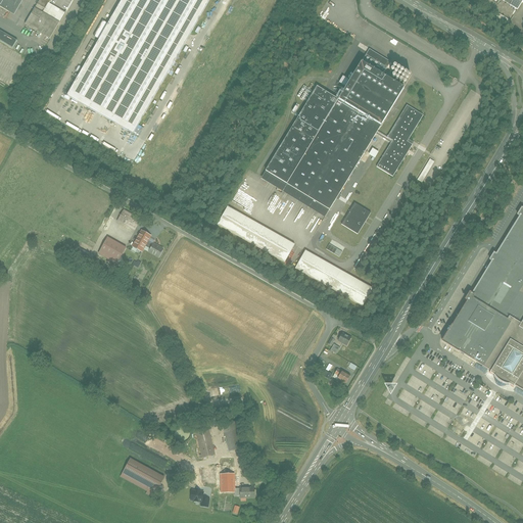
[(0,0),(0,5),(12,13),(19,0),(0,0)]
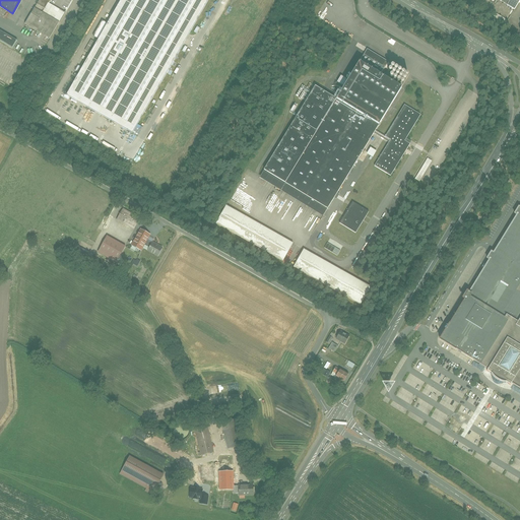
[(39,0),(25,24),(50,39),(59,22),(43,13),(50,0),(39,0)]
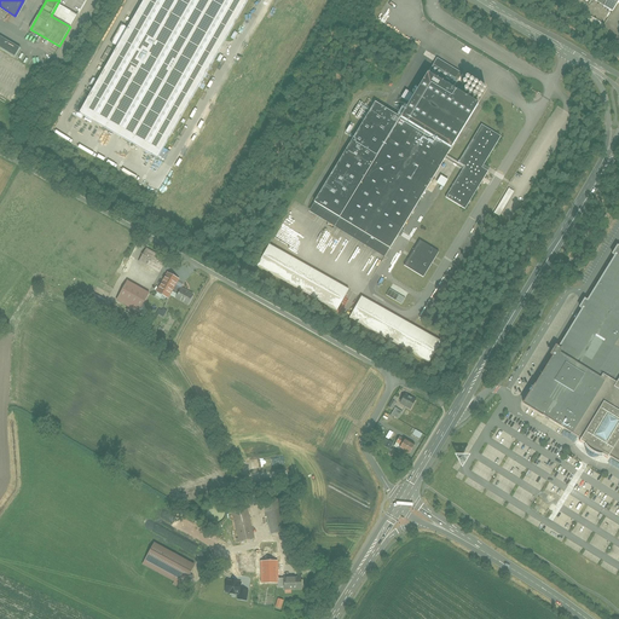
[(149,0),(85,114),(165,158),(253,0),(149,0)]
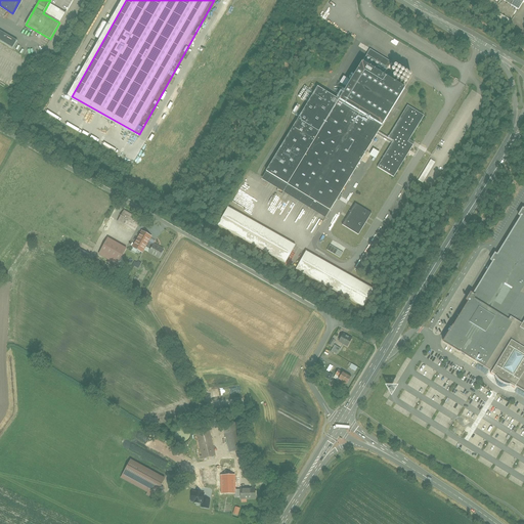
[(523,2),(523,0),(501,0),(518,10),(523,2)]
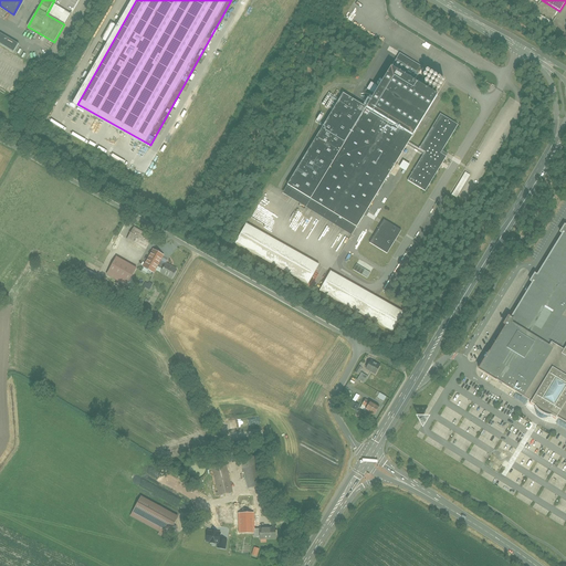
[(531,17),(547,27),(551,21),(534,11),(531,17)]
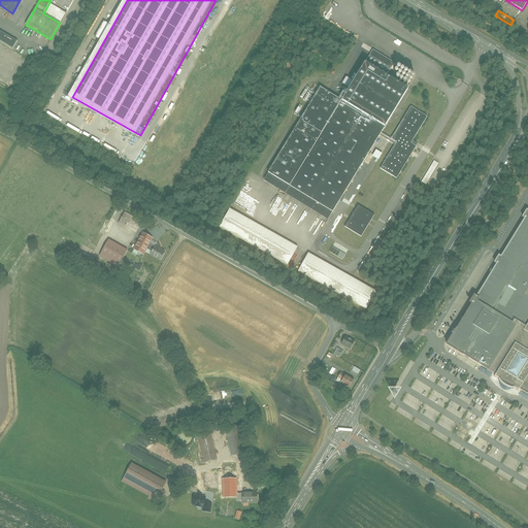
[(0,33),(0,40),(13,48),(17,43),(0,33)]
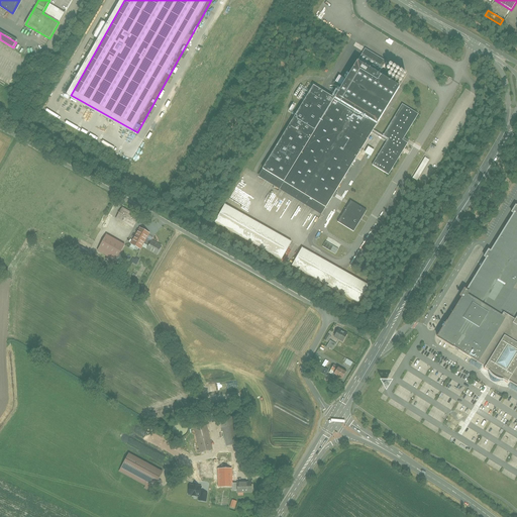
[(386,62),(384,61),(366,49),(334,99),(314,86),(263,170),(326,208),(373,133),(387,141),(373,166),(389,176),(408,143),(403,140),(418,114),(402,105),(383,136),(374,130),(400,88),(378,75),(386,62)]
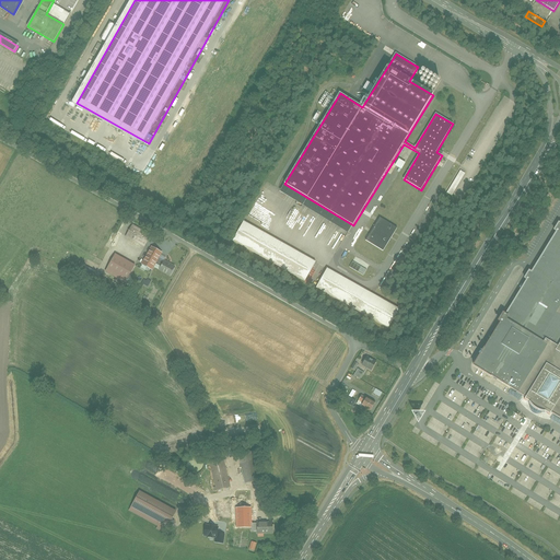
[(399,170),(404,163),(396,159),(392,166),(399,170)]
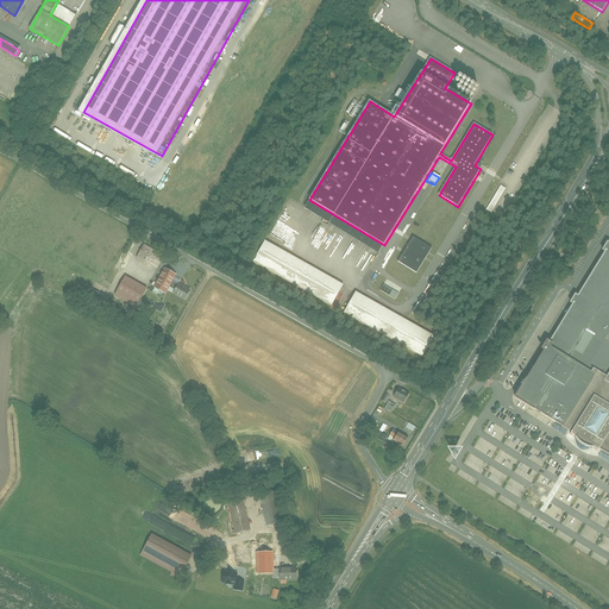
[(502,195),(496,193),(485,209),(491,213),(502,195)]
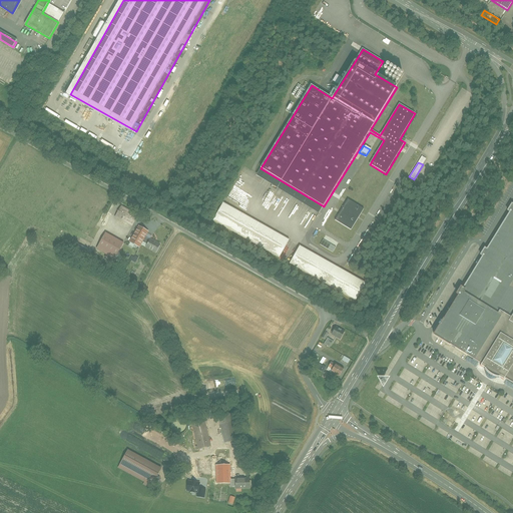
[(351,230),(364,209),(348,199),(335,220),(351,230)]
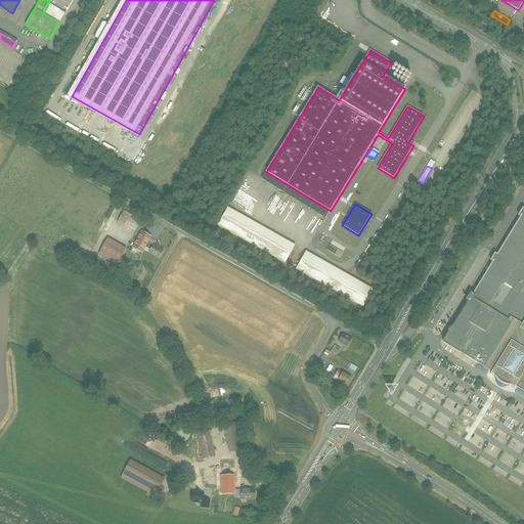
[(285,264),(294,245),(228,207),(218,225),(285,264)]
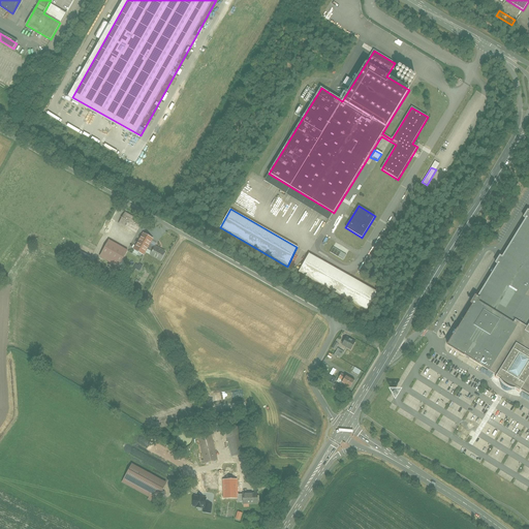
[(528,211),(528,212),(525,210),(522,215),(525,217),(499,257),(496,255),(492,262),(494,265),(471,299),(468,296),(464,303),(467,305),(440,346),(487,375),(486,377),(490,380),(489,381),(491,384),(494,386),(500,390),(504,391),(505,392),(509,394),(512,389),(528,399),(528,211)]
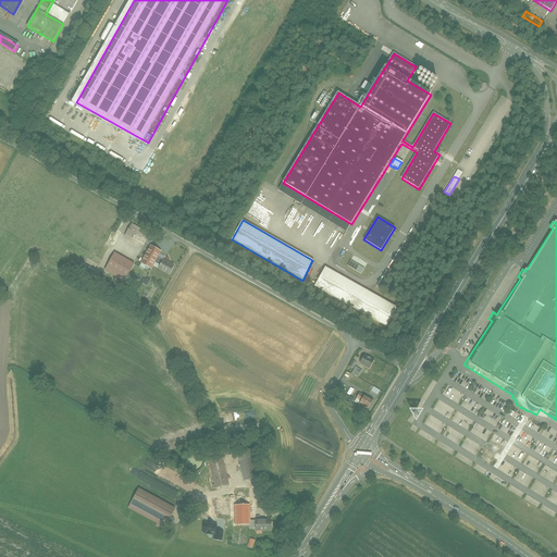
[(150,233),(132,223),(125,235),(144,246),(150,233)]
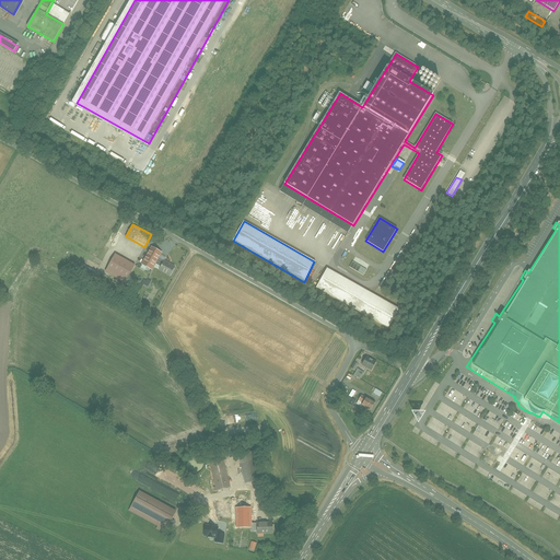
[(155,268),(171,277),(176,267),(164,260),(163,264),(158,261),(163,253),(153,248),(144,265),(154,270),(155,268)]
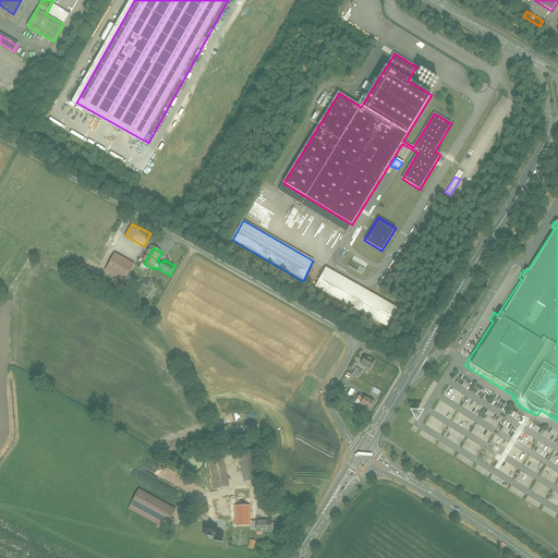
[(116,269),(112,276),(124,283),(136,265),(123,257),(120,263),(123,266),(120,271),(116,269)]
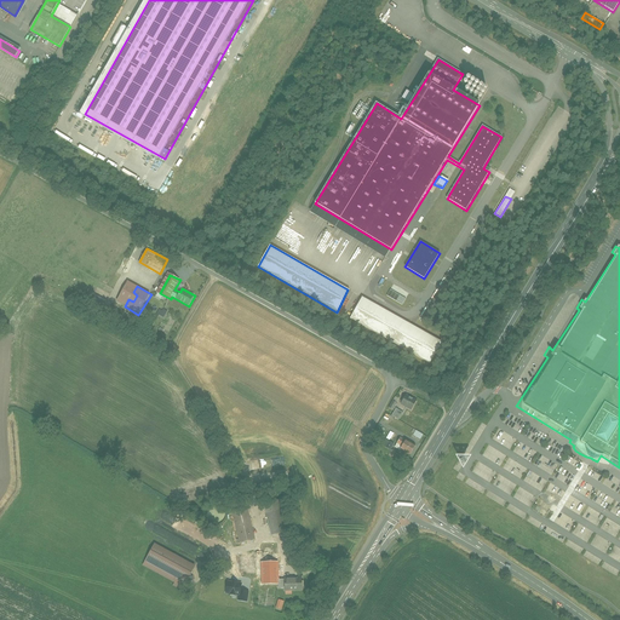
[(390,291),(386,297),(402,305),(406,299),(390,291)]
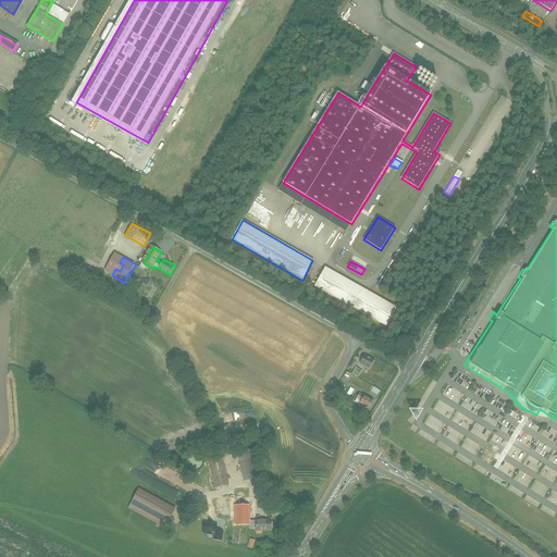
[(385,327),(396,308),(325,268),(314,286),(385,327)]
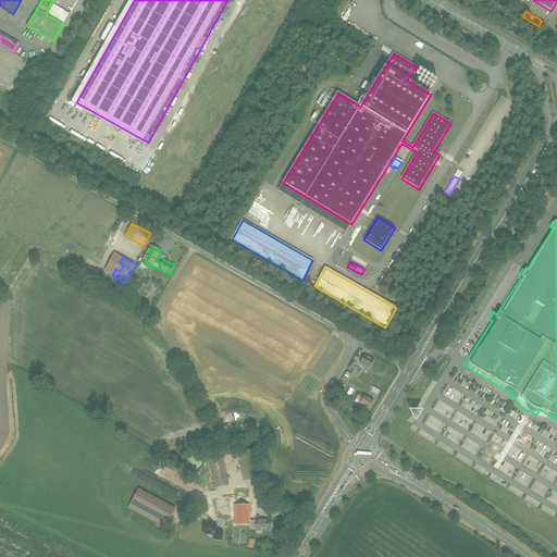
[(374,360),(364,355),(360,363),(370,368),(374,360)]
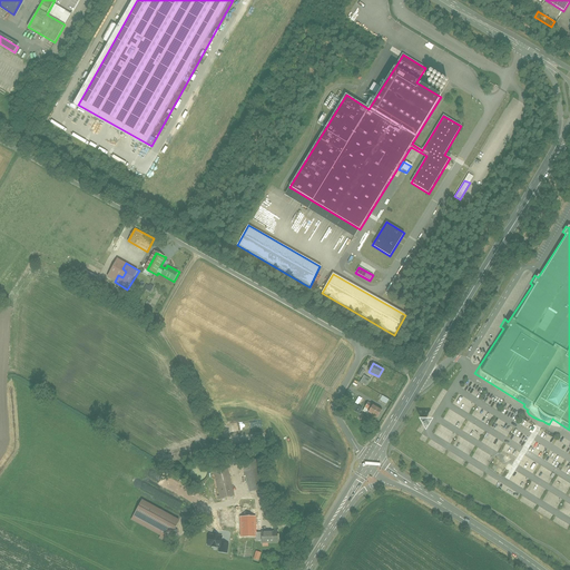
[(362,380),(360,383),(366,386),(370,381),(363,376),(365,373),(361,371),(357,377),(362,380)]
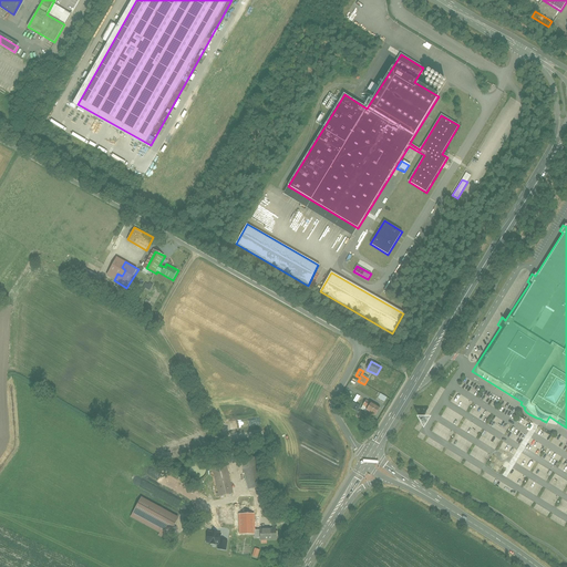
[(382,402),(385,397),(378,393),(374,398),(382,402)]
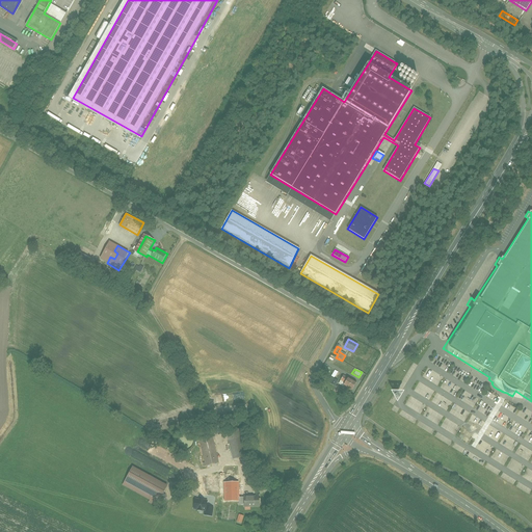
[(331,377),(327,383),(335,388),(338,381),(331,377)]
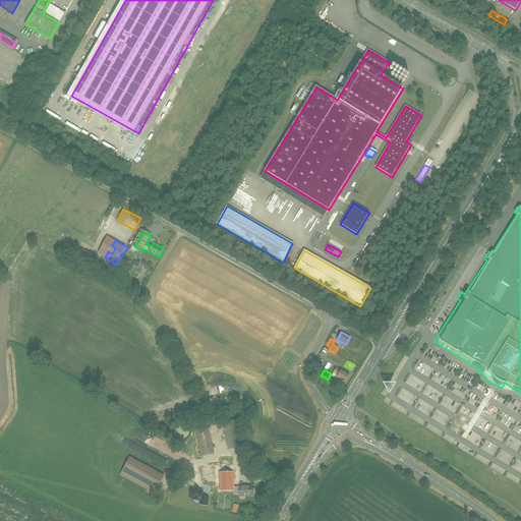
[(350,377),(338,369),(333,377),(345,384),(350,377)]
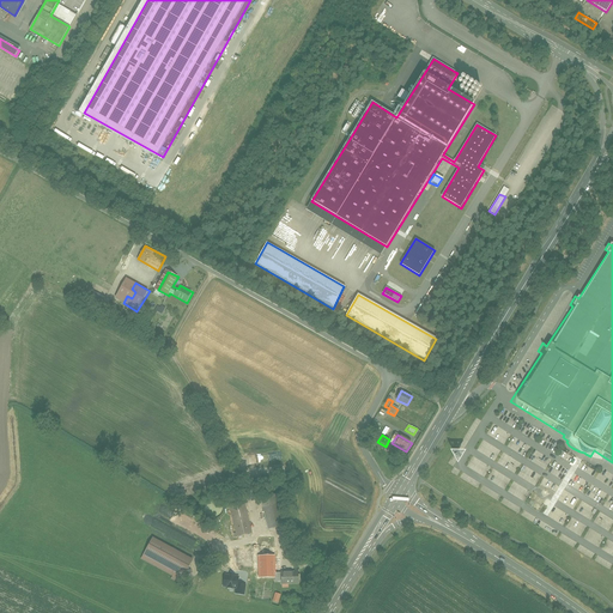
[(275,495),(261,498),(268,527),(283,523),(275,495)]
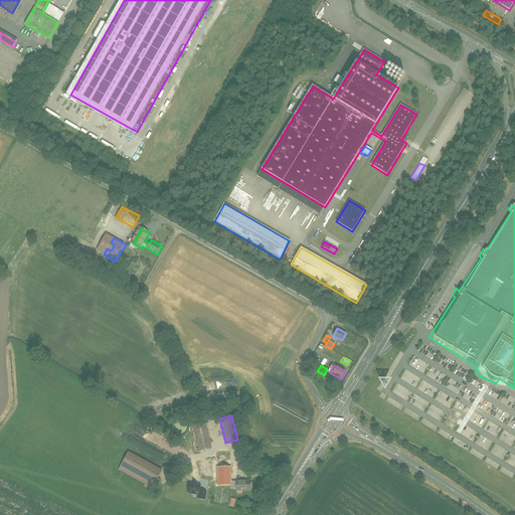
[(187,427),(187,426),(187,425),(187,423),(186,422),(185,420),(183,419),(182,418),(180,418),(179,418),(177,418),(176,419),(174,420),(173,420),(172,422),(171,423),(171,425),(171,427),(171,428),(171,430),(172,432),(174,433),(175,434),(176,435),(178,435),(180,435),(181,435),(182,434),(184,434),(185,433),(186,431),(187,430),(187,427)]
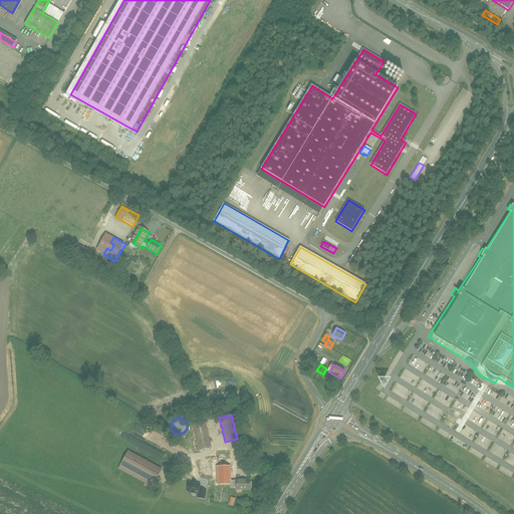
[(203,421),(193,424),(199,450),(209,447),(203,421)]
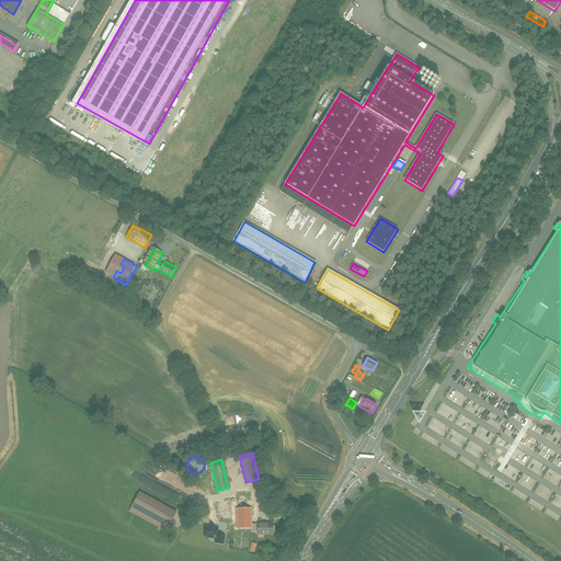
[(165,531),(176,512),(140,492),(129,512),(165,531)]
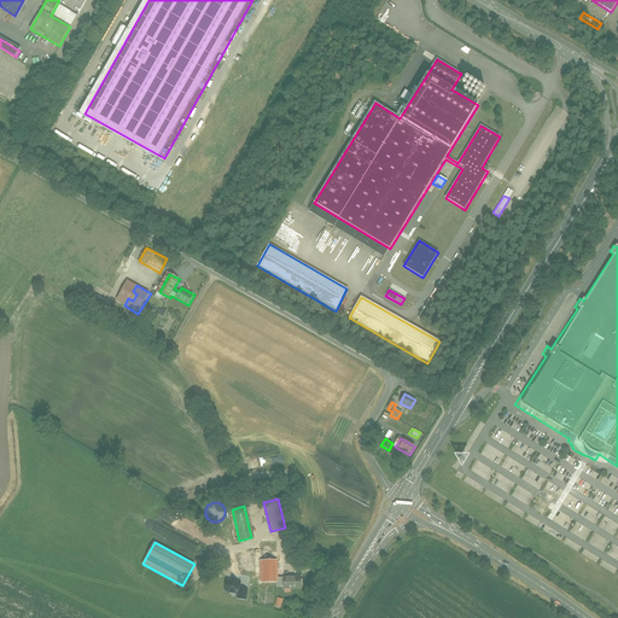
[(256,560),(256,554),(231,554),(231,572),(260,571),(260,560),(256,560)]
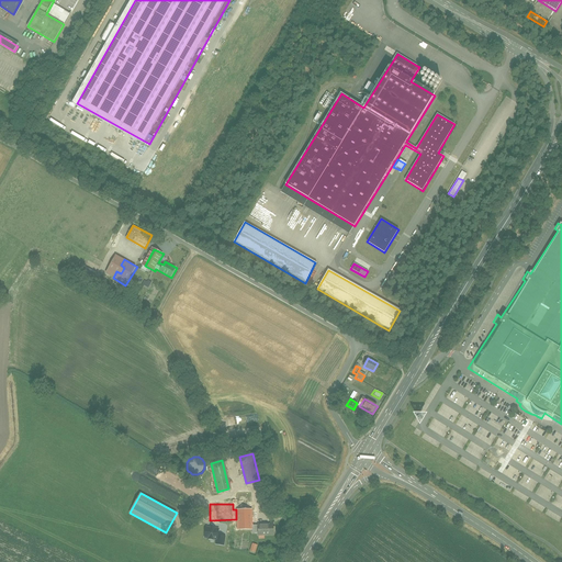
[(254,525),(253,509),(236,510),(237,530),(253,529),(254,532),(258,532),(258,535),(273,535),(273,525),(254,525)]
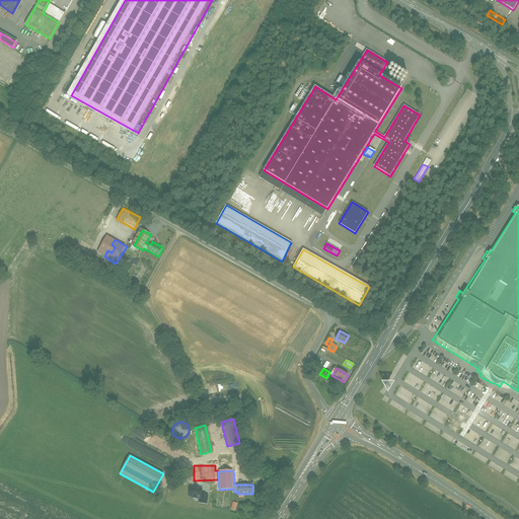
[(189,497),(200,498),(200,503),(207,503),(208,495),(202,494),(202,488),(191,487),(189,497)]
